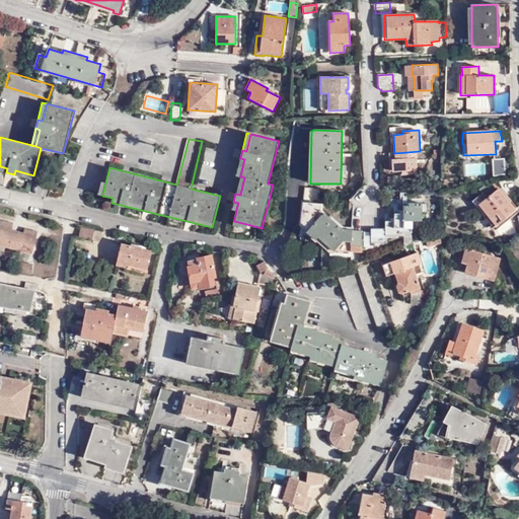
[(434,160),(442,159),(441,150),(434,150),(434,160)]
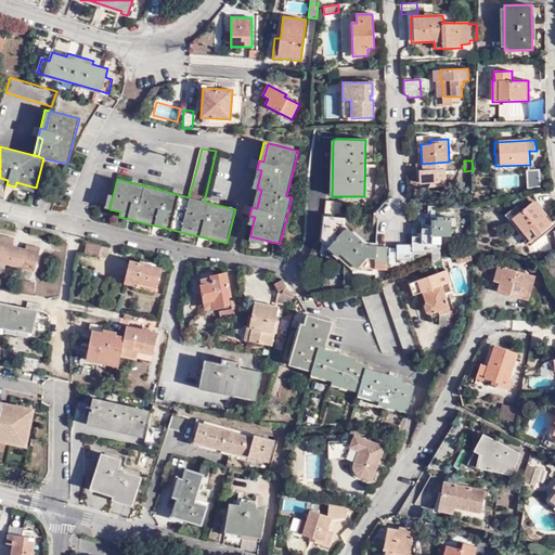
[(420,170),(420,184),(430,183),(430,188),(447,186),(446,163),(422,164),(422,170),(420,170)]
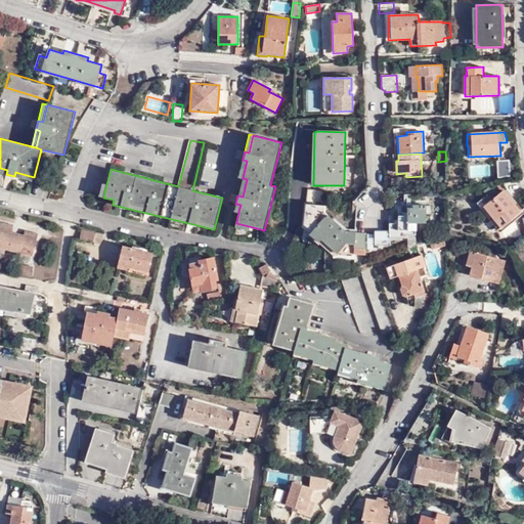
[(247,161),(243,160),(237,177),(243,178),(247,161)]
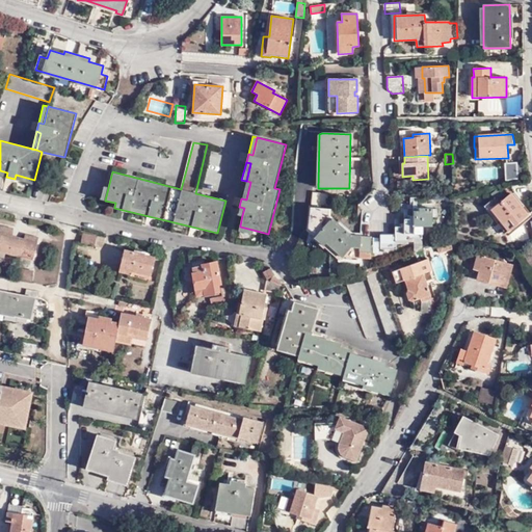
[(505,181),(517,179),(517,162),(504,164),(505,181)]
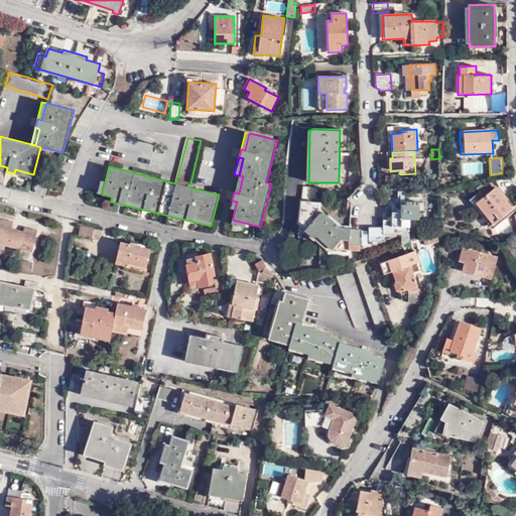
[(483,173),(482,161),(463,163),(464,174),(483,173)]
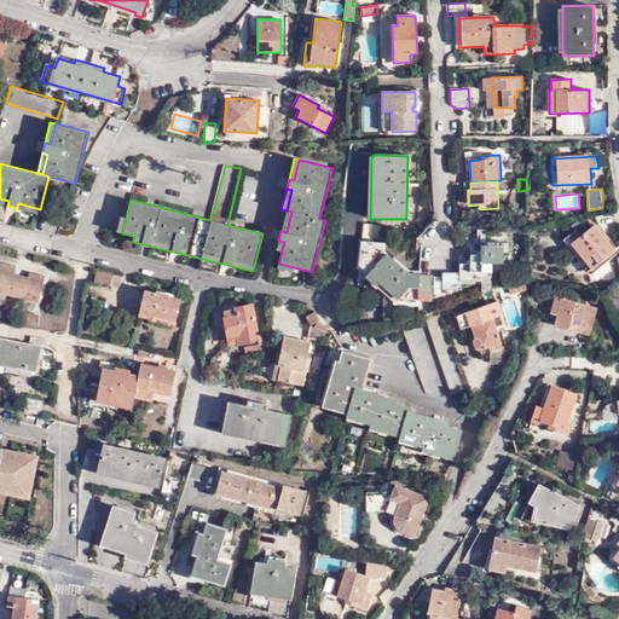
[(39,214),(40,209),(18,203),(17,208),(39,214)]
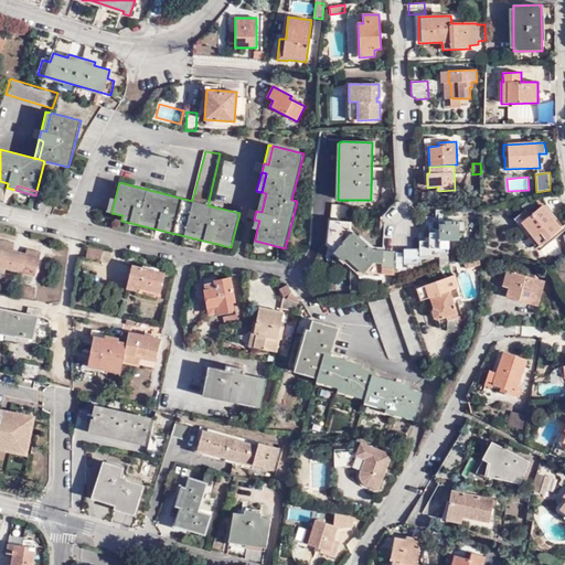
[(262,192),(256,211),(262,212),(266,193),(262,192)]
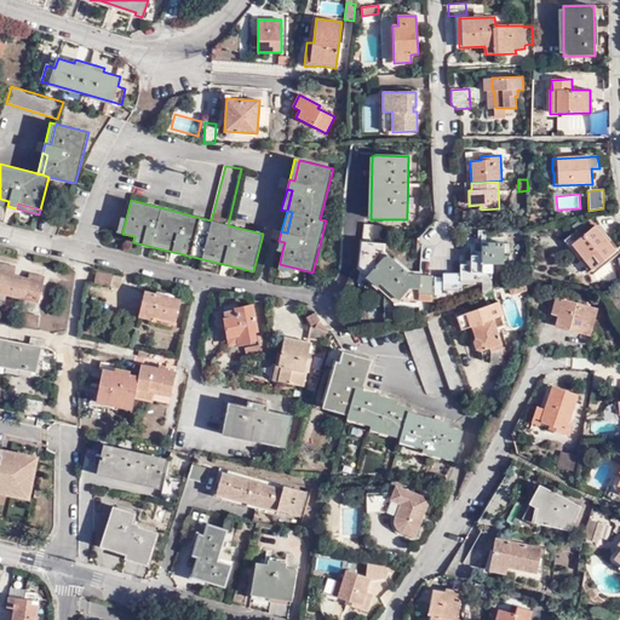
[(432,302),(432,275),(408,275),(384,252),(385,245),(380,244),(382,225),(363,224),(363,242),(362,242),(360,265),(369,274),(367,276),(377,286),(379,282),(400,300),(432,302)]
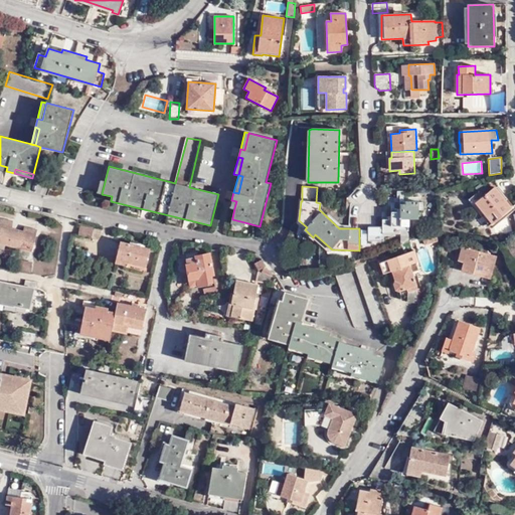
[(495,188),(476,202),(492,223),(511,208),(495,188)]
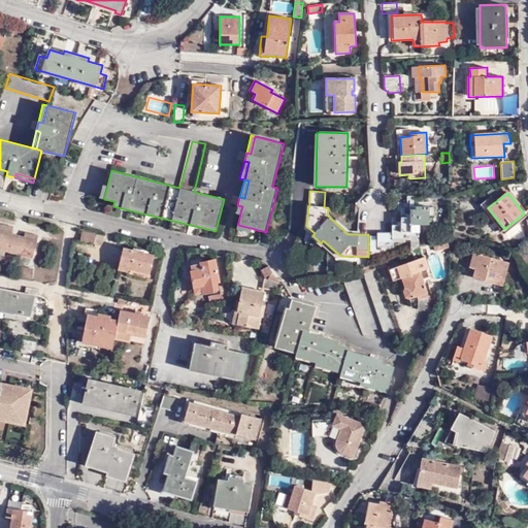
[(401,224),(397,225),(392,225),(392,233),(378,233),(377,246),(392,246),(393,239),(410,239),(410,236),(419,237),(419,225),(429,225),(429,206),(419,206),(419,208),(416,209),(410,209),(410,213),(410,217),(407,218),(401,217),(401,222),(401,224)]
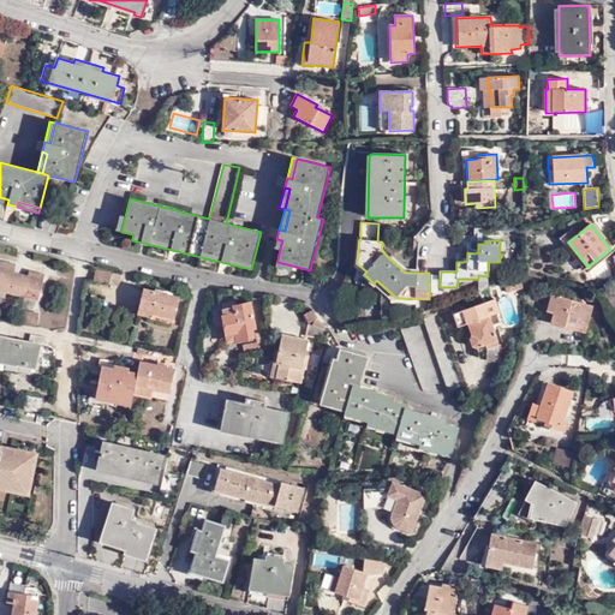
[(0,269),(1,270),(0,274),(0,291),(7,293),(37,300),(45,275),(30,272),(29,276),(13,273),(15,264),(0,260),(0,269)]
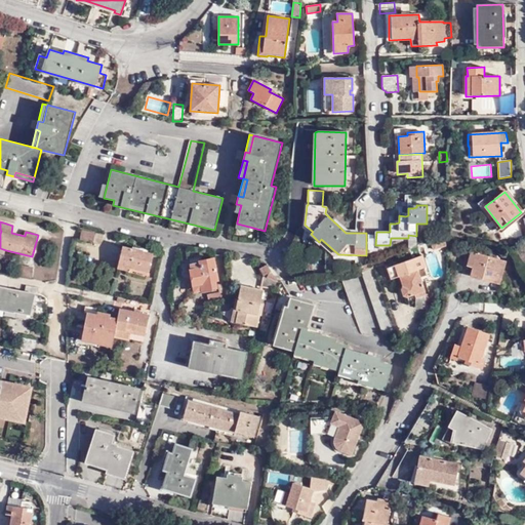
[(93,243),(95,233),(81,230),(80,240),(93,243)]
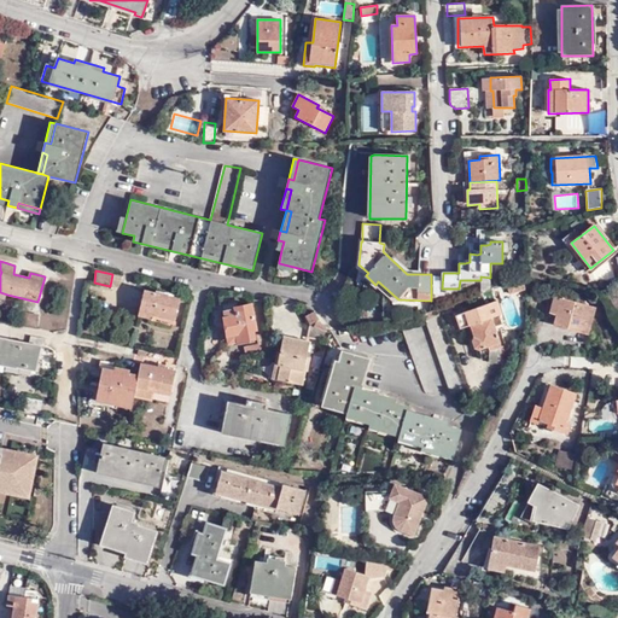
[(121,277),(112,274),(110,286),(118,287),(121,277)]
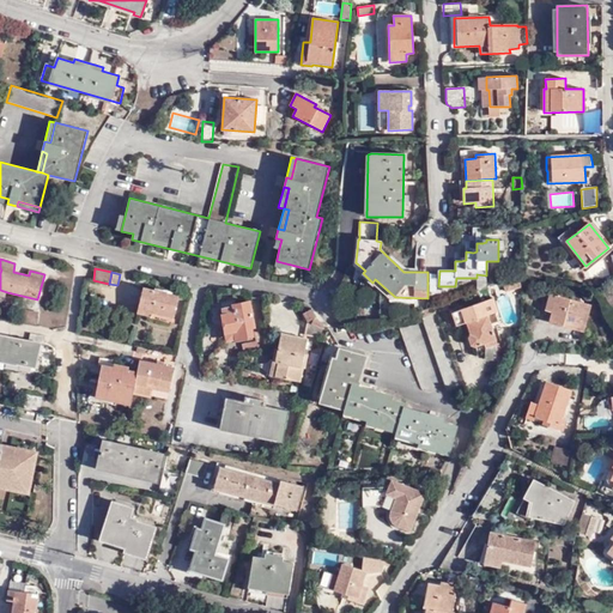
[(519,289),(520,274),(517,274),(502,281),(507,293),(519,289)]
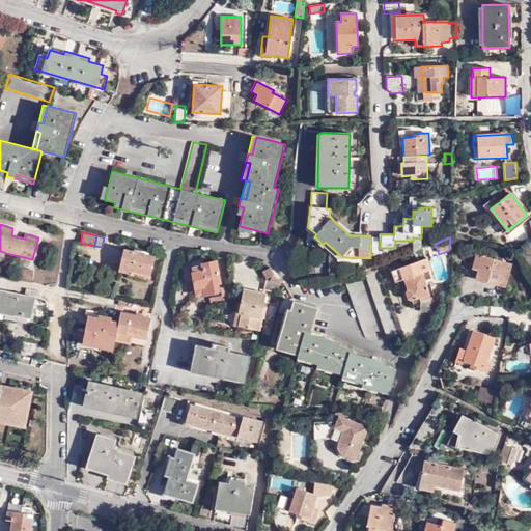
[(131,274),(132,271),(149,275),(154,256),(124,250),(119,271),(131,274)]
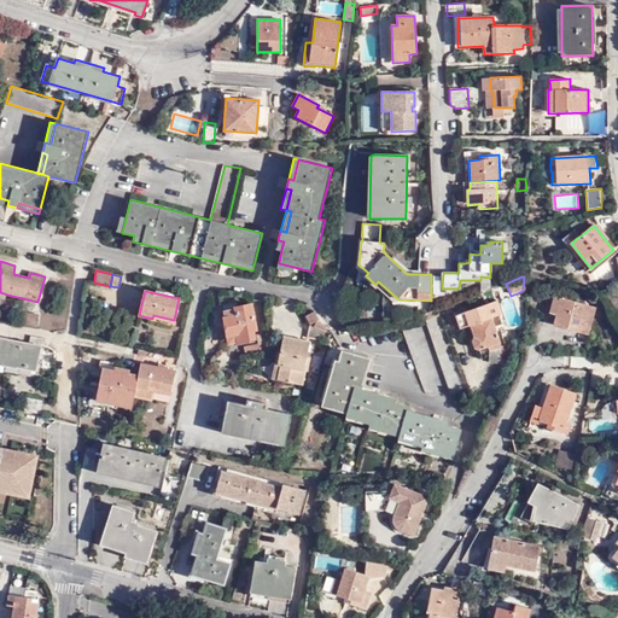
[(553,325),(588,334),(594,308),(554,297),(549,313),(557,315),(553,325)]
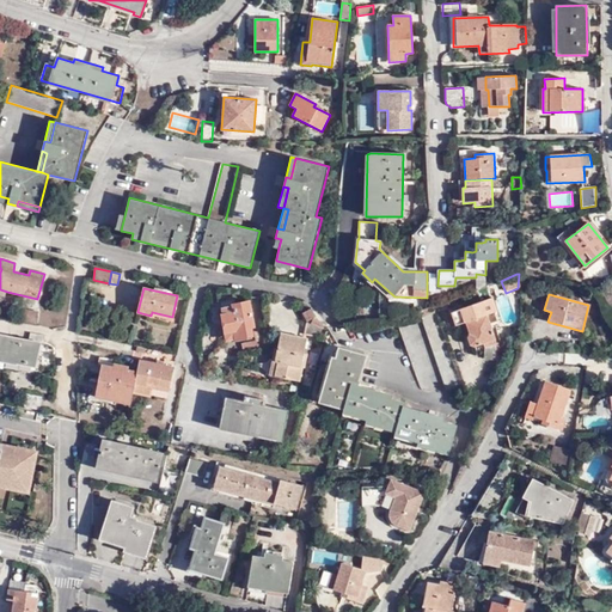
[(481,346),(495,340),(487,316),(497,311),(493,298),(452,312),(457,325),(465,322),(470,334),(467,337),(470,344),(476,347),(481,346)]
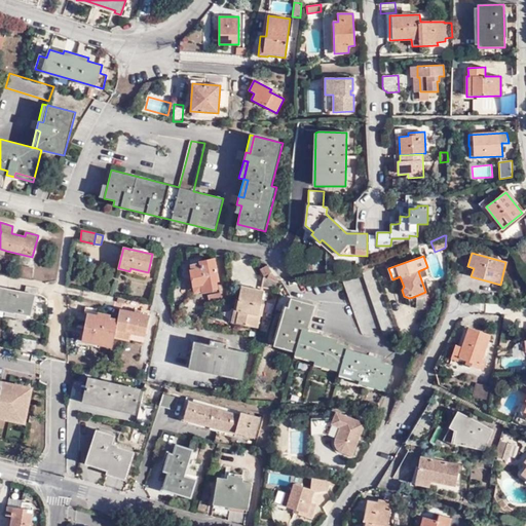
[(190,270),(193,286),(201,284),(202,291),(217,288),(216,282),(218,280),(214,260),(200,262),(200,263),(191,265),(192,270),(190,270)]
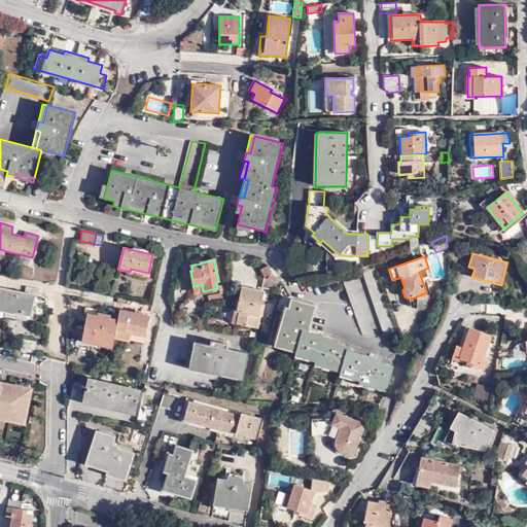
[(19,277),(32,280),(34,269),(21,267),(19,277)]
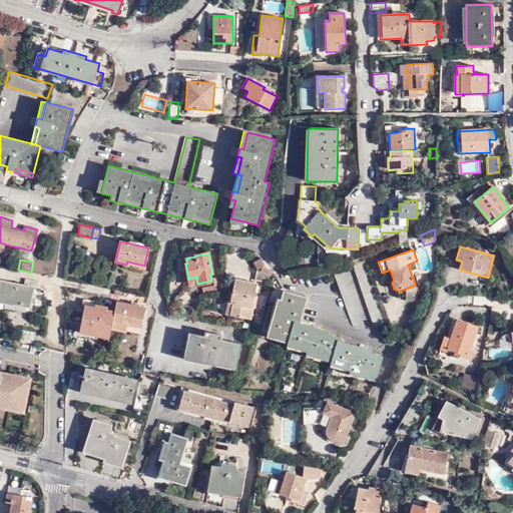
[(387,323),(366,263),(354,267),(375,327),(387,323)]
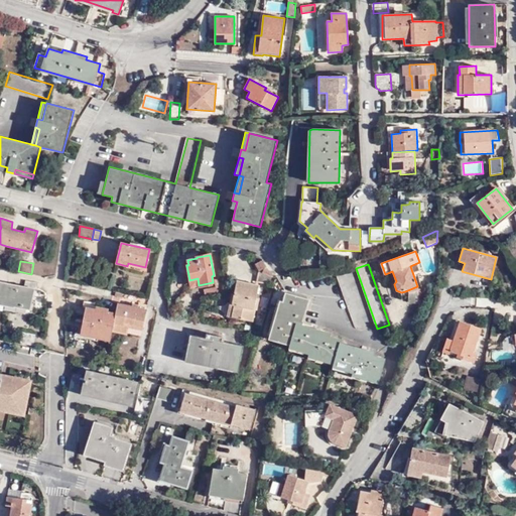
[(268,276),(259,271),(256,282),(273,285),(275,278),(268,276)]
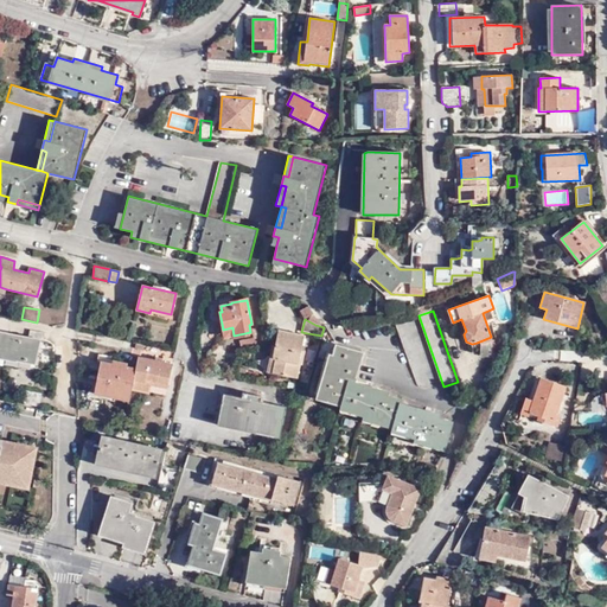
[(240,340),(242,351),(267,345),(264,326),(254,328),(256,338),(240,340)]
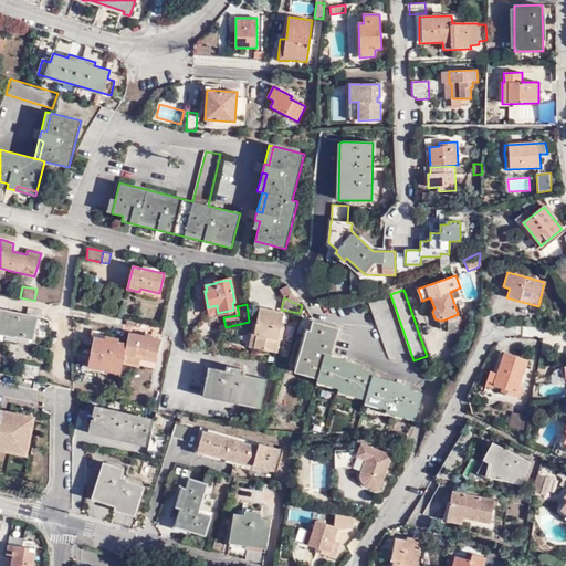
[(217,305),(208,307),(210,314),(218,313),(217,305)]
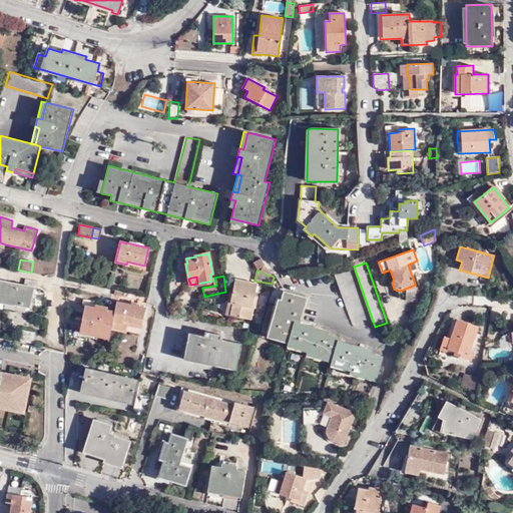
[(230,292),(225,314),(251,320),(253,308),(251,307),(258,284),(235,279),(232,293),(230,292)]
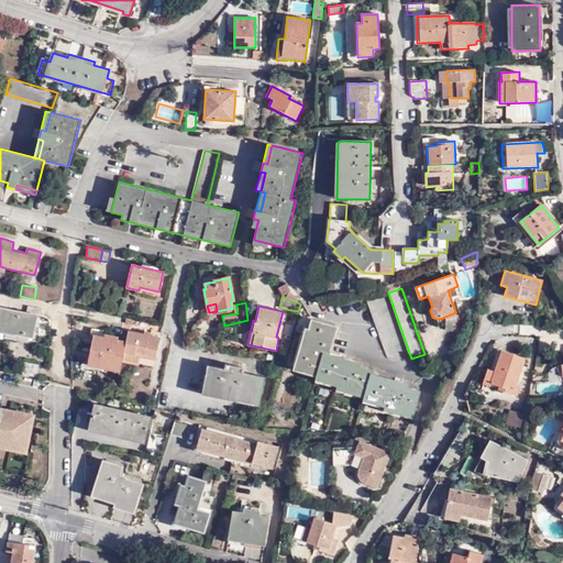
[(0,331),(4,332),(29,338),(33,339),(37,315),(41,316),(42,309),(29,307),(26,312),(0,307),(0,331)]
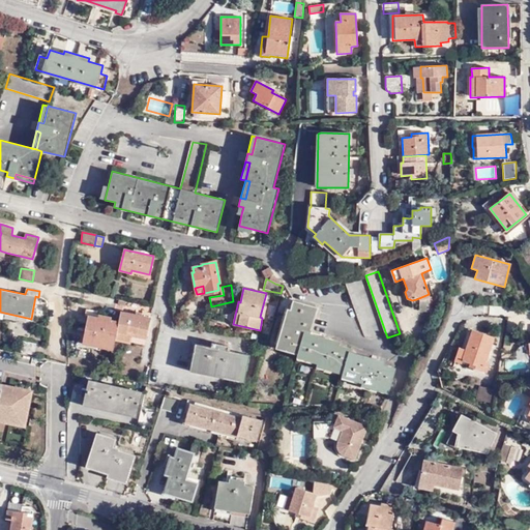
[(433,306),(429,294),(416,299),(420,311),(433,313),(433,312),(434,312),(434,311),(434,310),(433,306)]
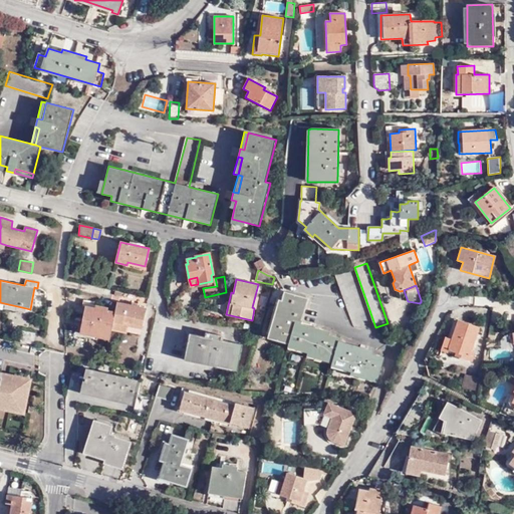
[(307,298),(284,291),(282,301),(278,300),(268,337),(289,343),(288,346),(308,352),(307,355),(332,362),(331,365),(351,371),(350,374),(376,382),(383,357),(364,352),(366,349),(338,341),(339,338),(321,333),(322,330),(300,323),(307,298)]
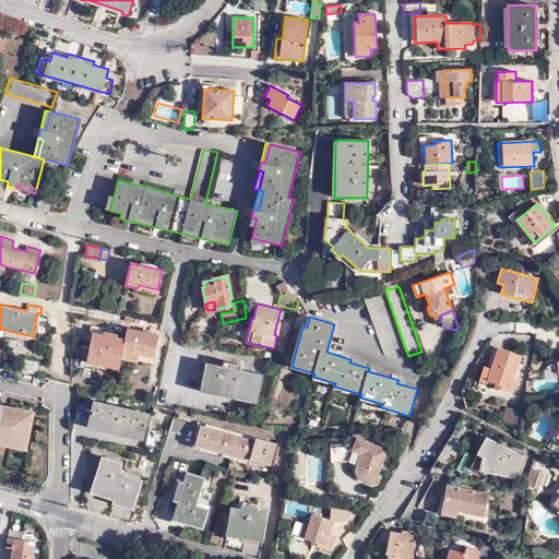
[(127,329),(125,340),(93,333),(86,363),(120,369),(121,358),(138,361),(140,352),(155,355),(159,336),(127,329)]
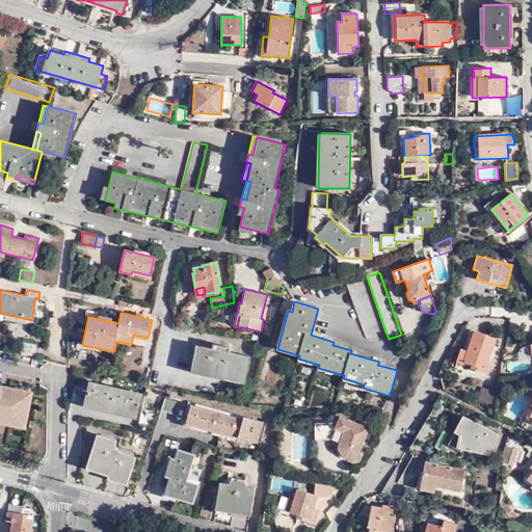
[(4,314),(3,319),(26,323),(27,319),(4,314)]
